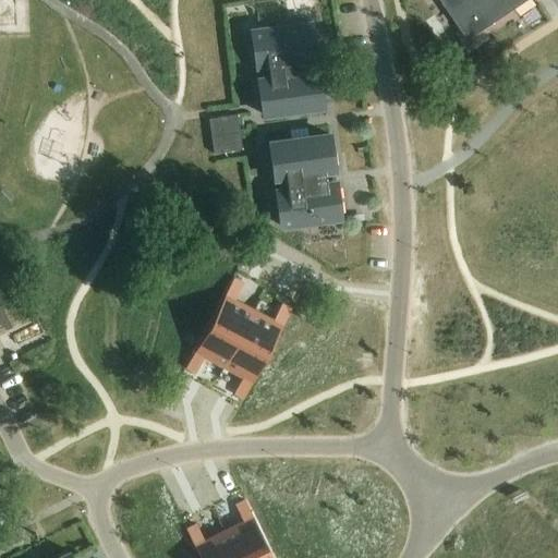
[(439,0),(441,2),(468,41),(496,22),(501,19),(504,16),(528,0),(439,0)]
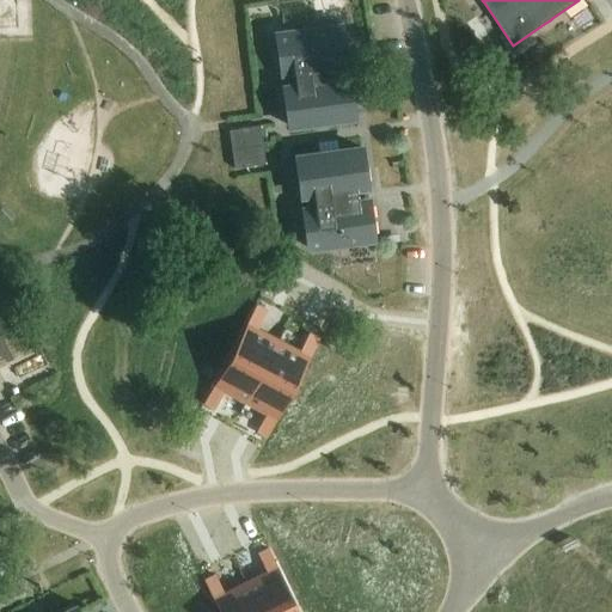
[(288,127),(355,117),(350,79),(344,80),(342,66),(348,65),(342,26),(275,36),(281,74),(294,72),(297,87),(283,89),(288,127)]
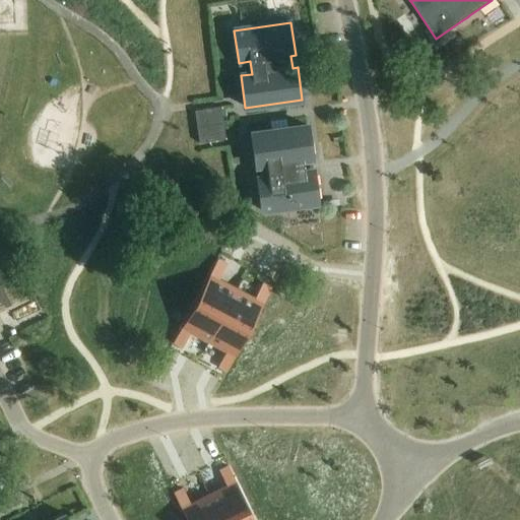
[(220,108),(194,111),(199,144),(225,140),(220,108)]
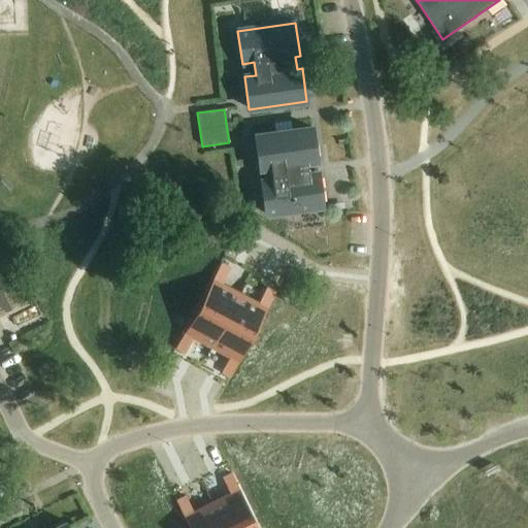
[(318,162),(314,129),(256,136),(260,169),(271,168),(272,180),(261,182),(266,215),(324,207),(319,174),(315,175),(312,162),(318,162)]
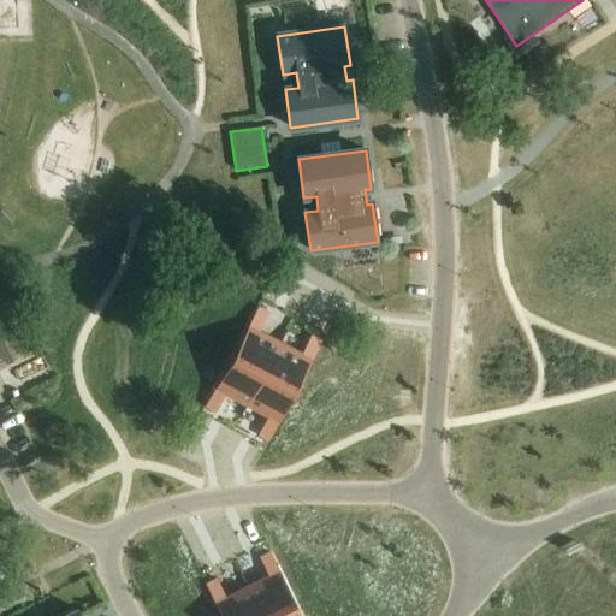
[(259,309),(252,321),(260,326),(267,313),(259,309)]
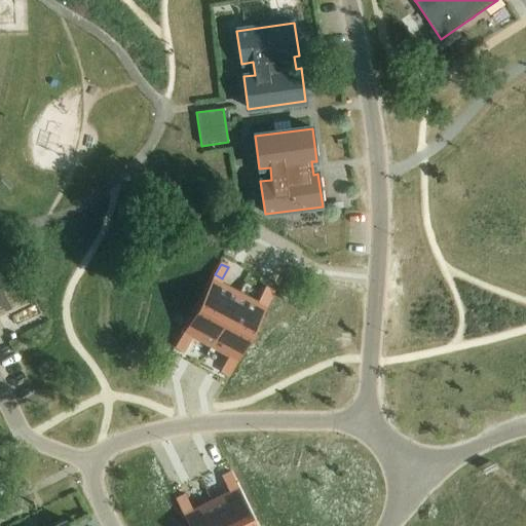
[(213,278),(198,305),(225,320),(238,293),(220,283),(213,278)]
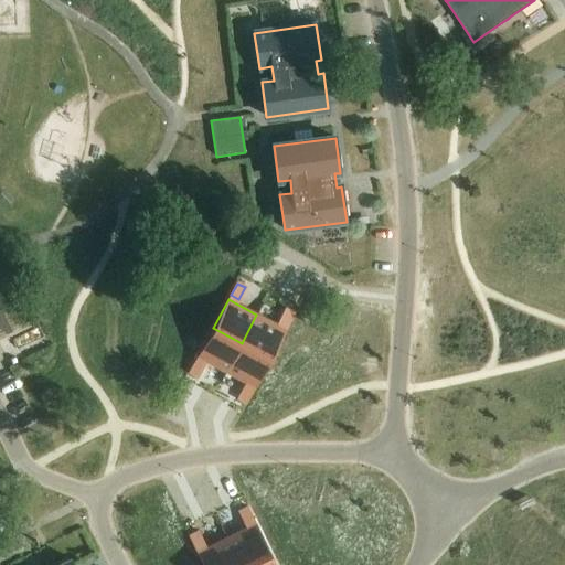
[(8,307),(0,310),(0,324),(6,336),(19,329),(8,307)]
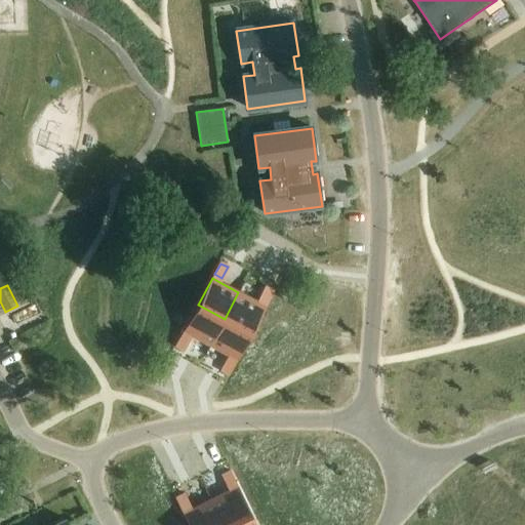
[(266,287),(259,298),(267,303),(273,291),(266,287)]
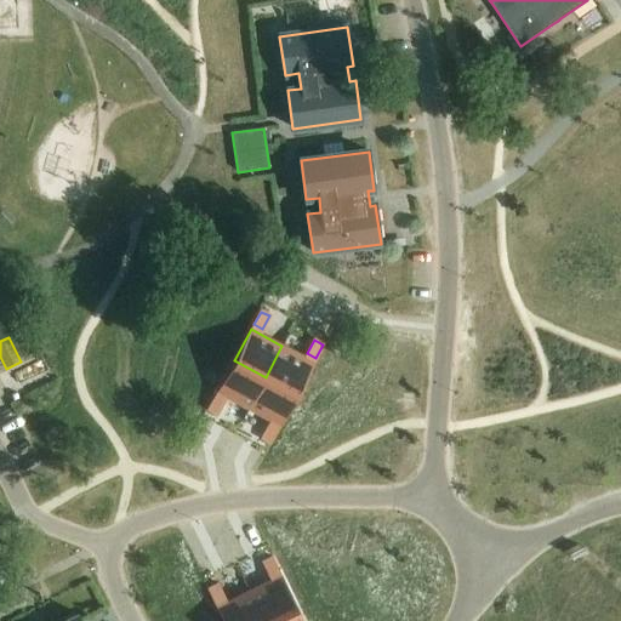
[(281,346),(266,377),(296,394),(313,363),(305,358),(281,346)]
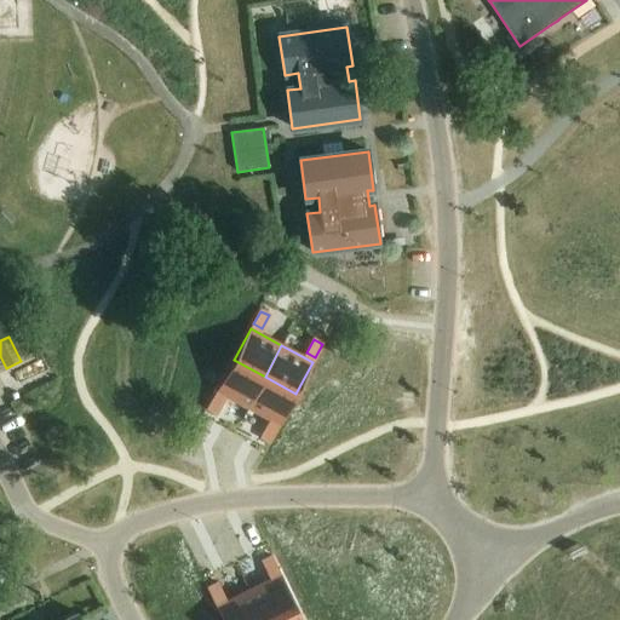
[(234,360),(217,391),(225,396),(248,408),(265,377),(234,360)]
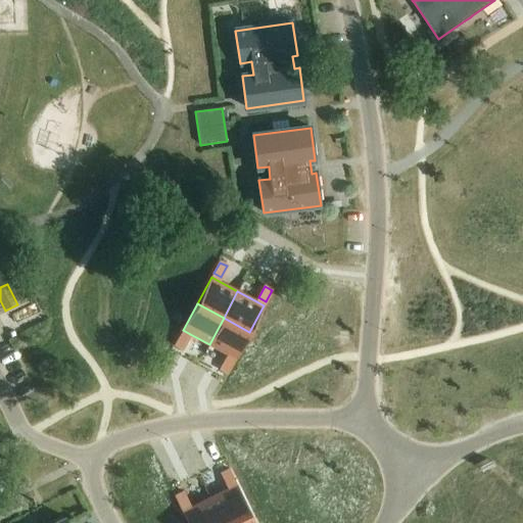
[(224,318),(209,344),(228,354),(235,359),(249,332),(224,318)]
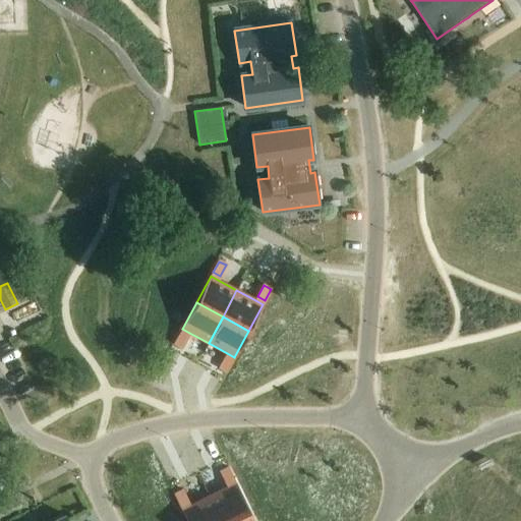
[(180,333),(174,344),(181,348),(187,337),(180,333)]
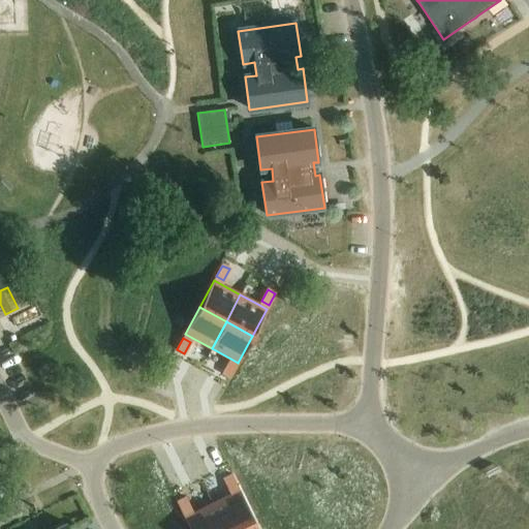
[(228,363),(222,374),(229,377),(236,367),(228,363)]
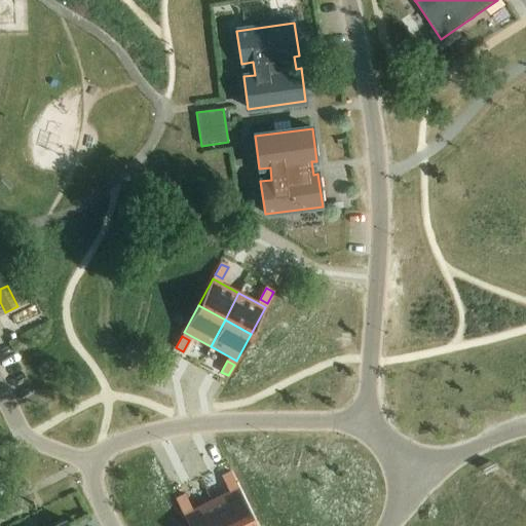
[(230,473),(223,476),(228,487),(236,484),(230,473)]
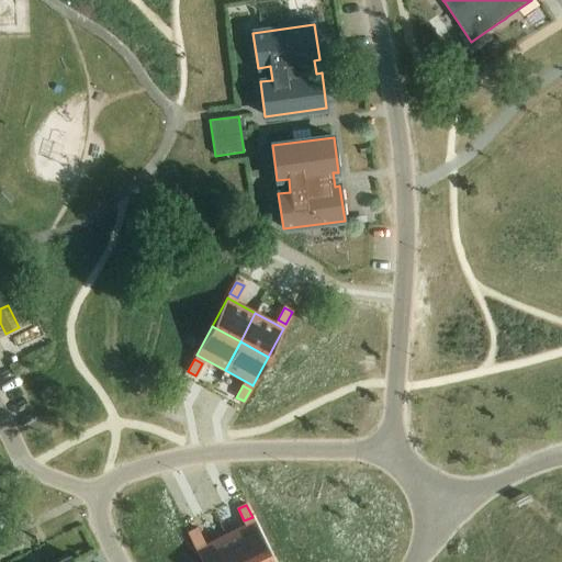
[(246,525),(225,536),(238,561),(244,561),(269,550),(255,521),(246,525)]
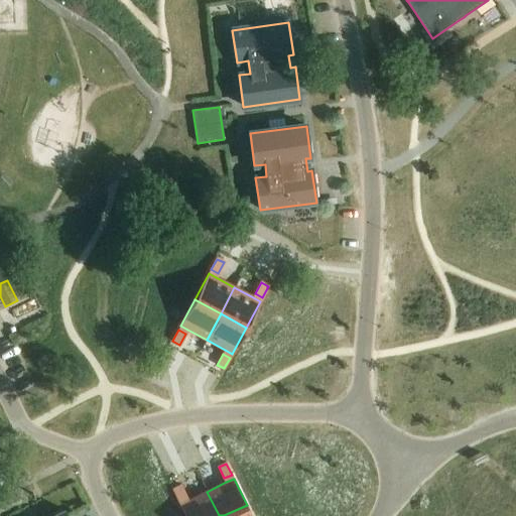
[(180,486),(173,490),(178,501),(186,497),(180,486)]
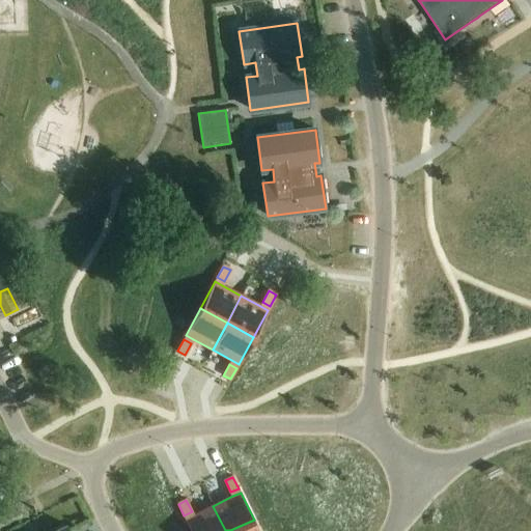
[(194,515),(186,519),(192,530),(225,530),(213,506),(194,515)]
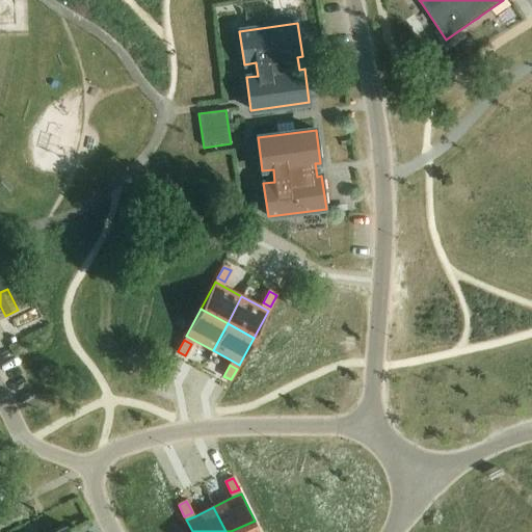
[(260,531),(255,521),(231,531),(260,531)]
